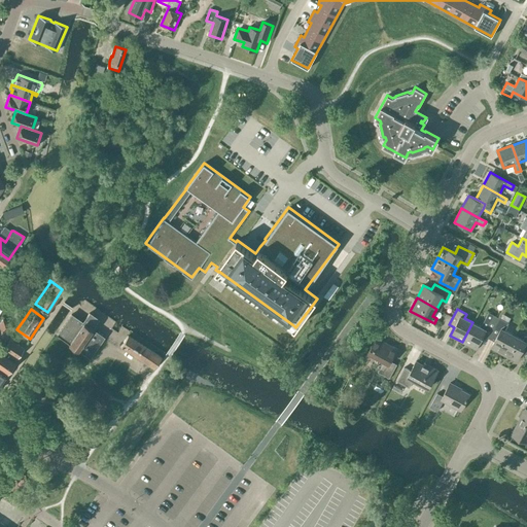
[(482,326),(472,322),(462,342),(476,349),(487,327),(492,330),(499,318),(489,312),(482,326)]
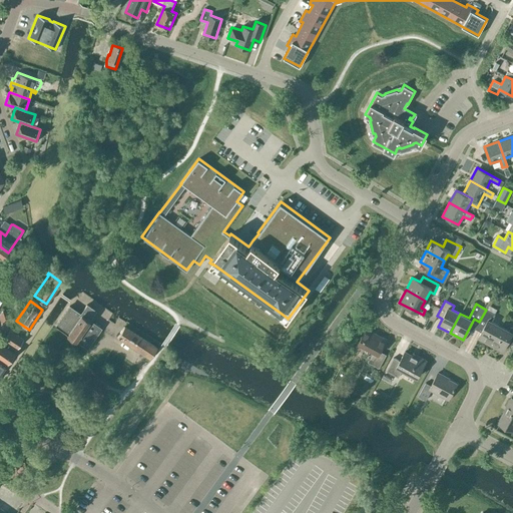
[(87,347),(100,328),(87,319),(94,310),(87,306),(81,315),(69,306),(56,325),(68,333),(67,334),(75,339),(87,347)]
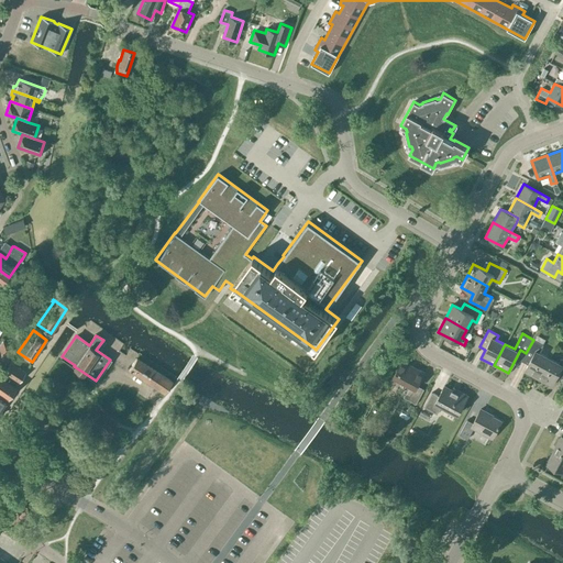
[(476,352),(479,346),(484,339),(477,335),(471,349),(476,352)]
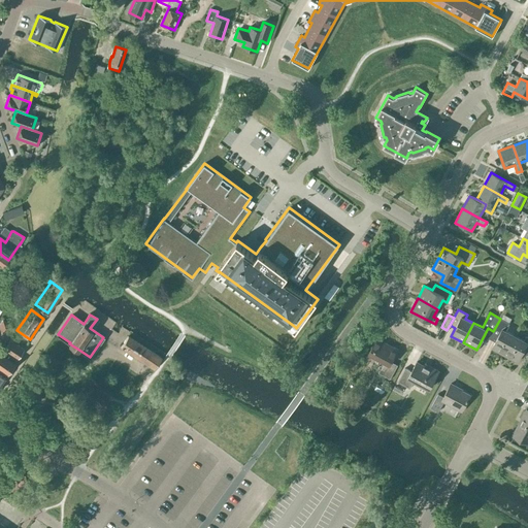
[(509,324),(500,319),(490,338),(495,341),(492,349),(504,355),(515,336),(505,331),(509,324)]
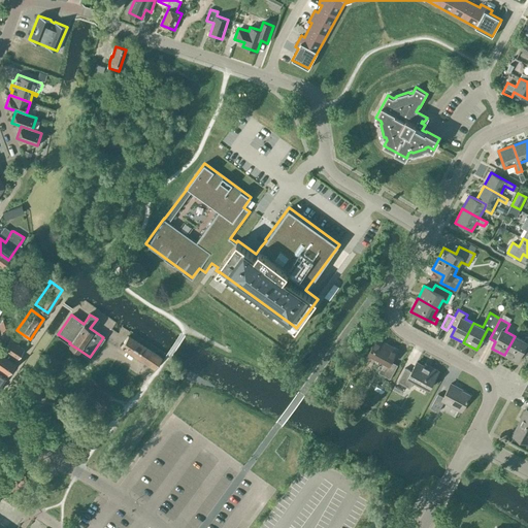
[(2,320),(0,323),(0,339),(4,343),(14,329),(2,320)]
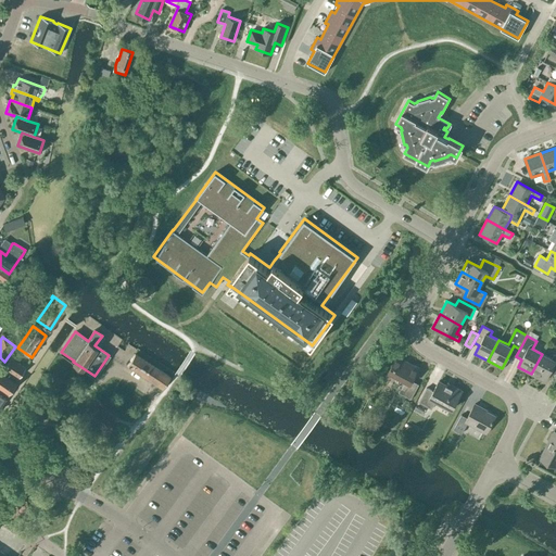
[(135,354),(127,366),(163,389),(171,377),(135,354)]
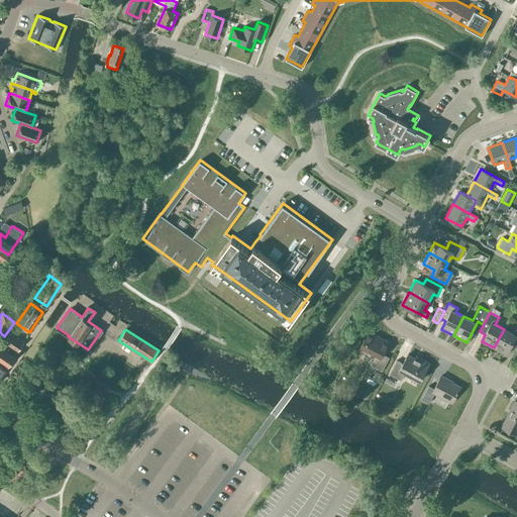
[(513,333),(504,329),(494,347),(506,354),(510,347),(515,350),(516,347),(516,329),(515,329),(513,333)]
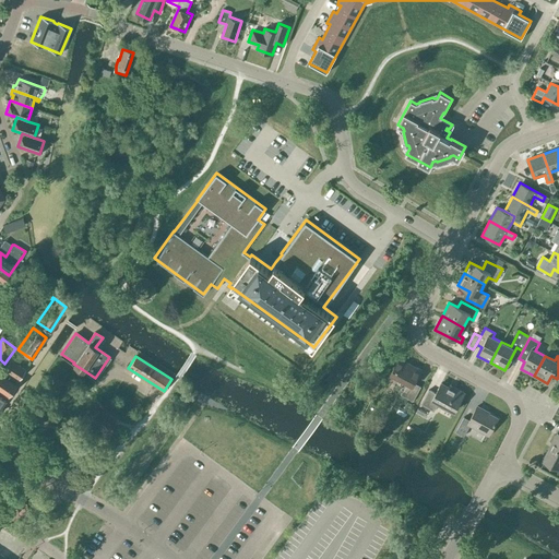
[(414,383),(421,370),(400,358),(390,375),(407,383),(401,394),(413,401),(420,387),(414,383)]
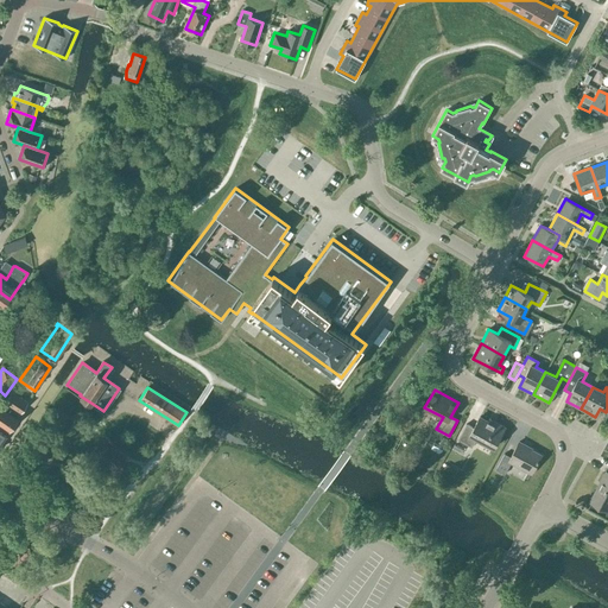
[(18,413),(19,413),(27,400),(13,391),(4,404),(5,404),(18,413)]
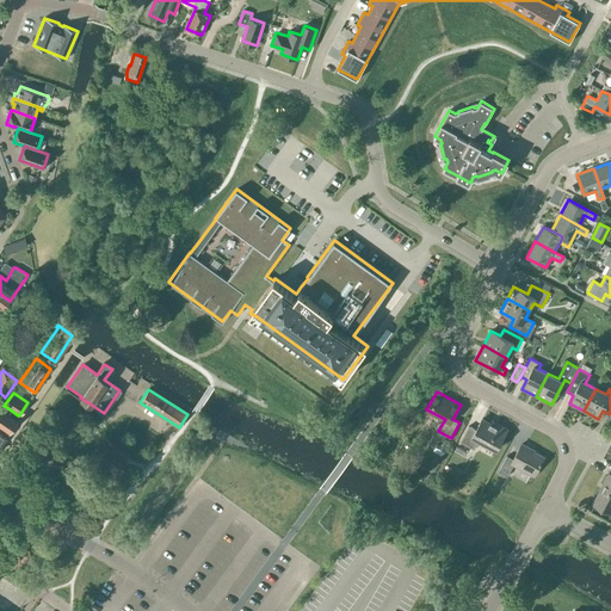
[(0,443),(6,436),(4,434),(6,431),(8,432),(18,419),(17,418),(18,415),(5,406),(4,408),(0,406),(0,443)]
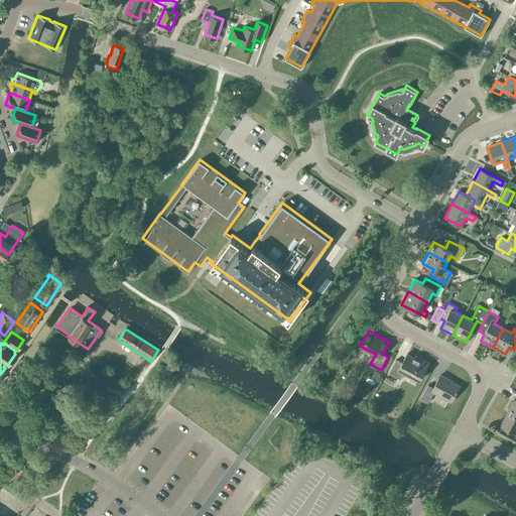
[(419,380),(428,363),(420,359),(419,361),(407,354),(402,363),(396,360),(389,373),(401,379),(405,372),(419,380)]
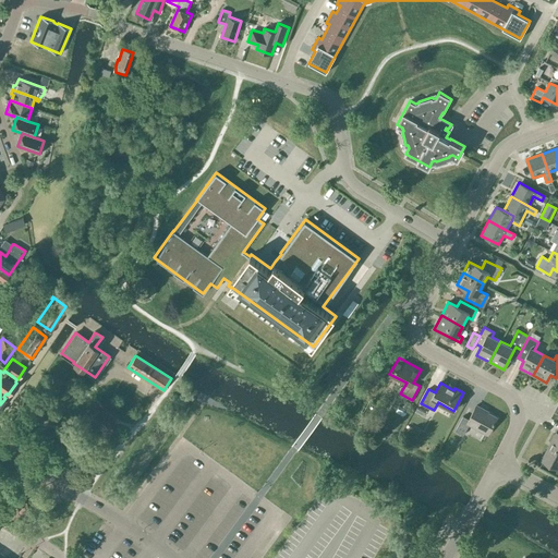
[(488,435),(497,419),(484,411),(484,410),(476,405),(469,420),(463,416),(456,431),(463,435),(470,424),(488,435)]
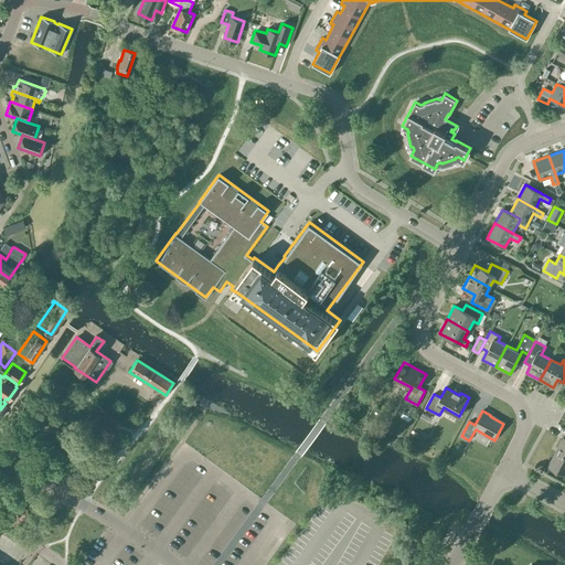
[(231,435),(247,447),(252,439),(236,427),(231,435)]
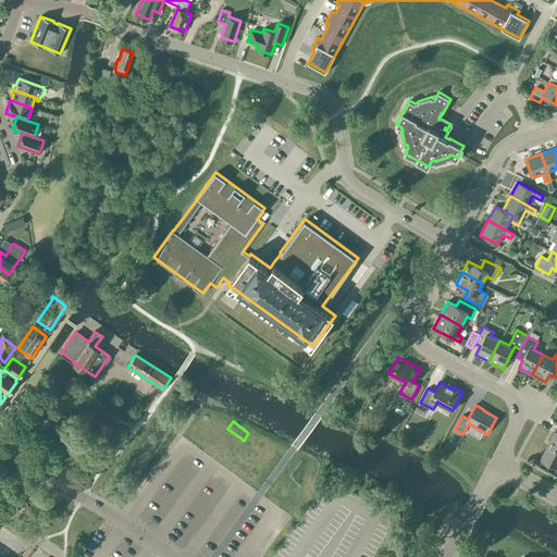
[(214,426),(211,432),(224,442),(227,436),(214,426)]
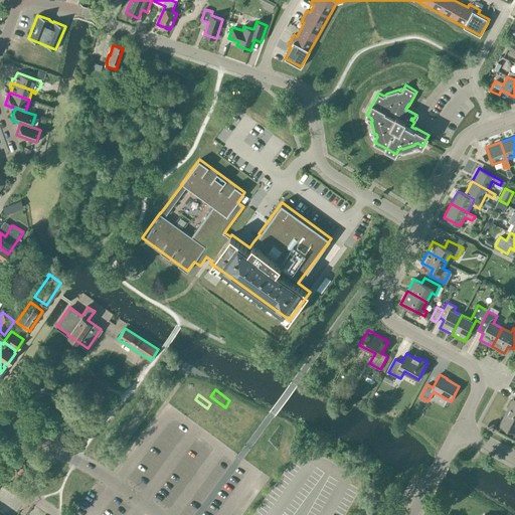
[(514,402),(511,400),(500,422),(514,430),(514,402)]
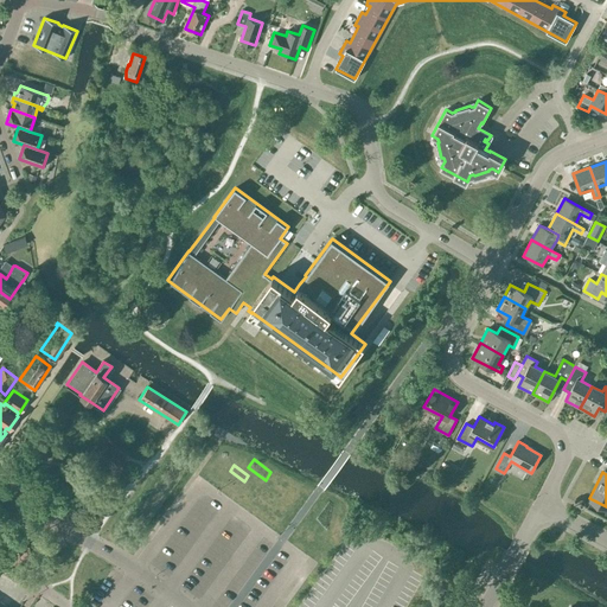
[(49,577),(57,582),(72,555),(64,550),(49,577)]
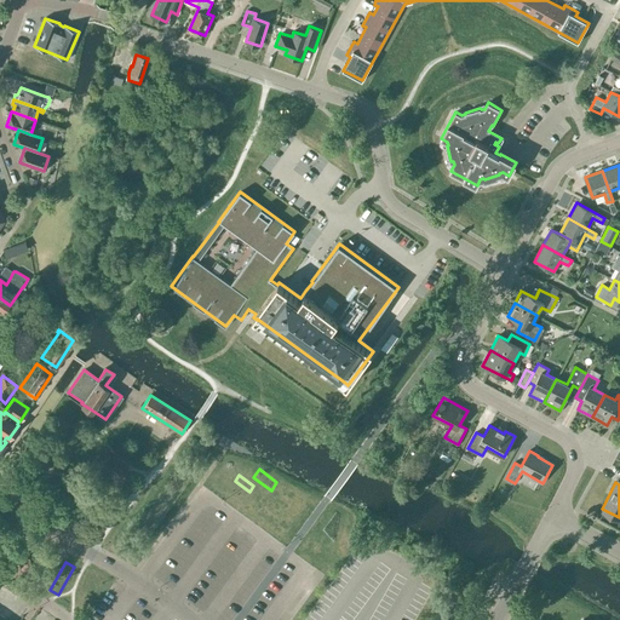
[(158,562),(153,566),(160,574),(165,569),(158,562)]
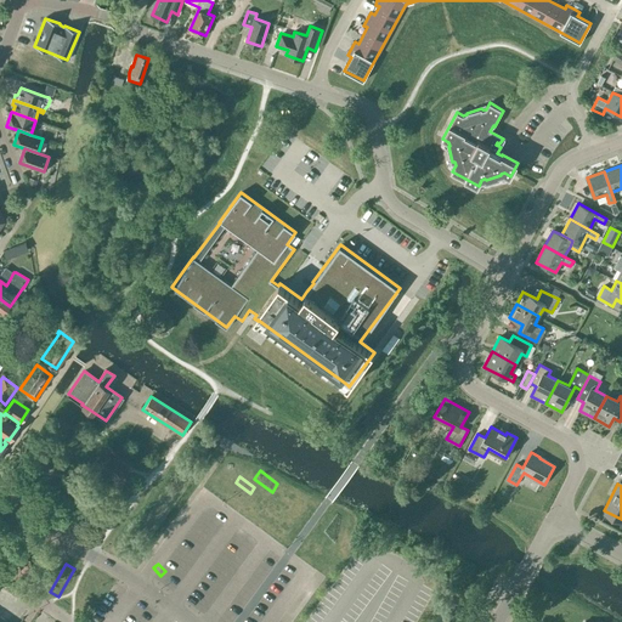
[(294,621),(299,616),(290,609),(277,621),(294,621)]
